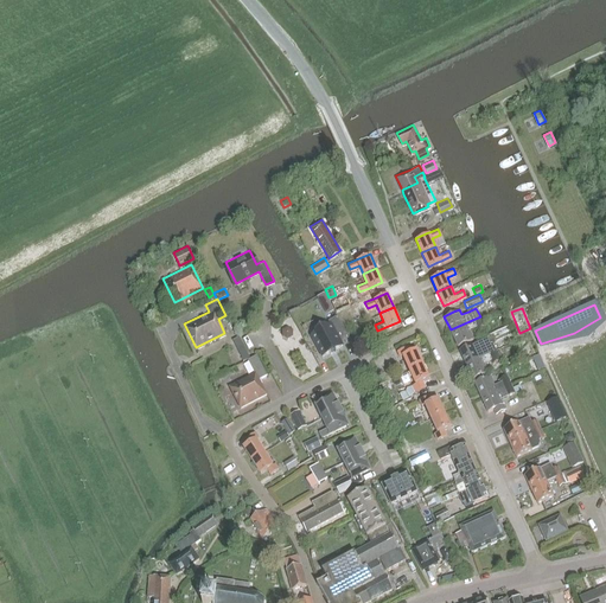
[(327,326),(321,329),(320,328),(311,333),(321,353),(342,342),(339,339),(346,335),(335,314),(327,319),(330,324),(326,325),(327,326)]
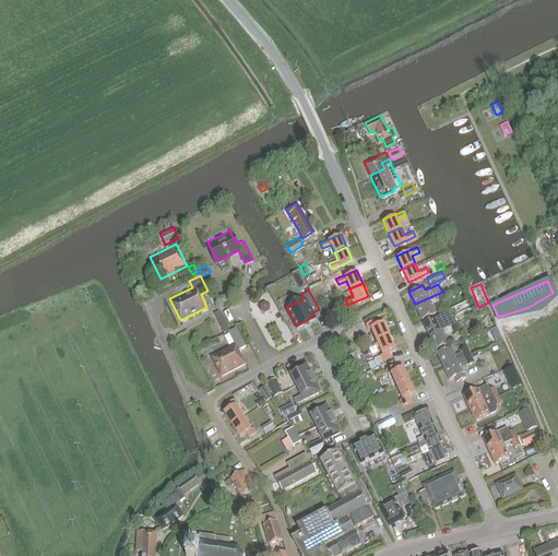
[(442,292),(415,304),(420,318),(431,312),(435,310),(431,303),(437,299),(439,303),(446,299),(442,292)]
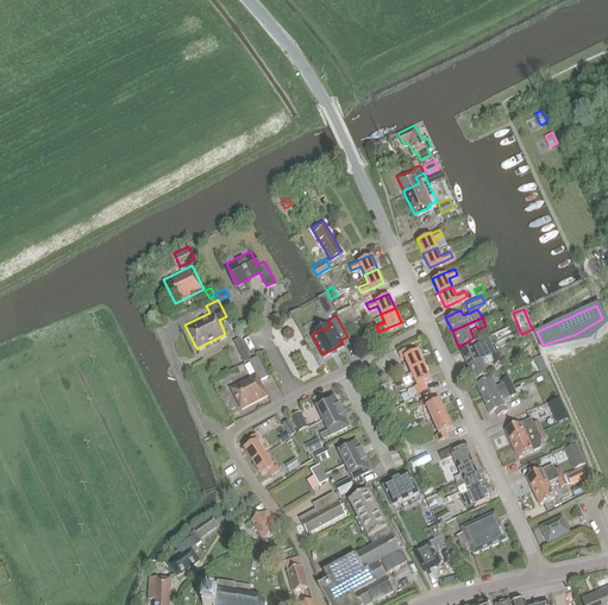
[(494,328),(497,340),(515,334),(512,323),(494,328)]
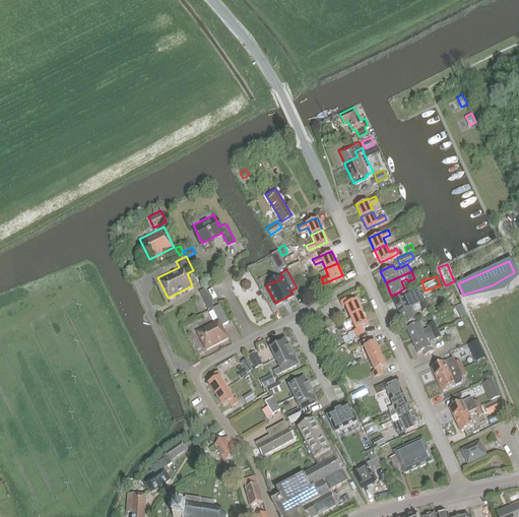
[(241,281),(241,286),(245,288),(250,286),(250,281),(246,278),(241,281)]
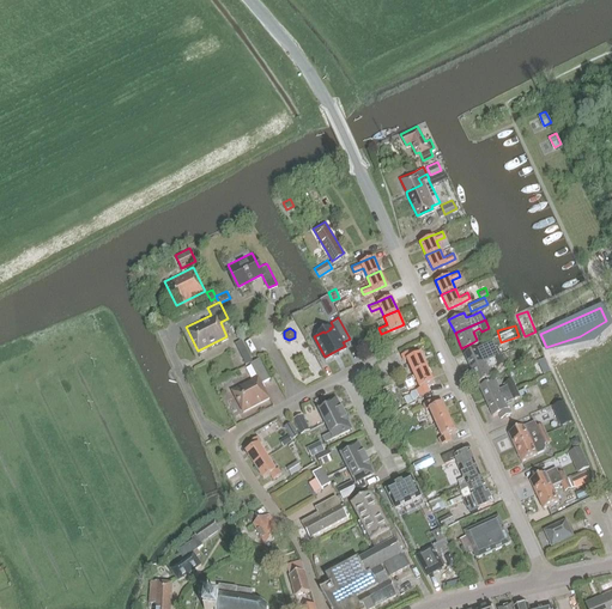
[(464,352),(470,366),(500,353),(496,343),(489,347),(490,351),(483,354),(479,345),(476,347),(476,346),(464,352)]
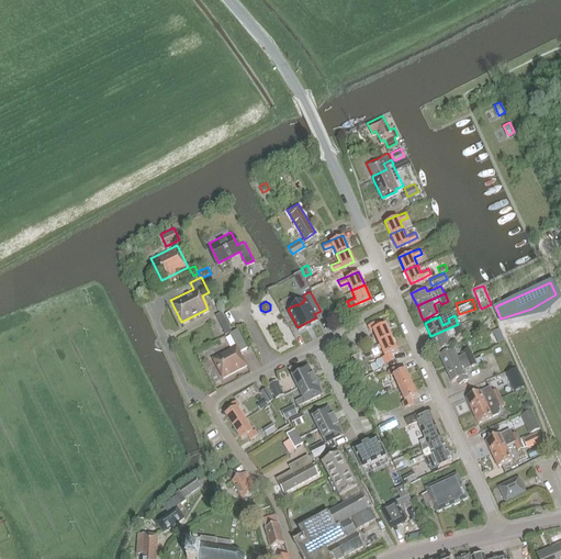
[(372,328),(378,342),(391,336),(384,323),(378,325),(376,320),(367,324),(369,330),(372,328)]
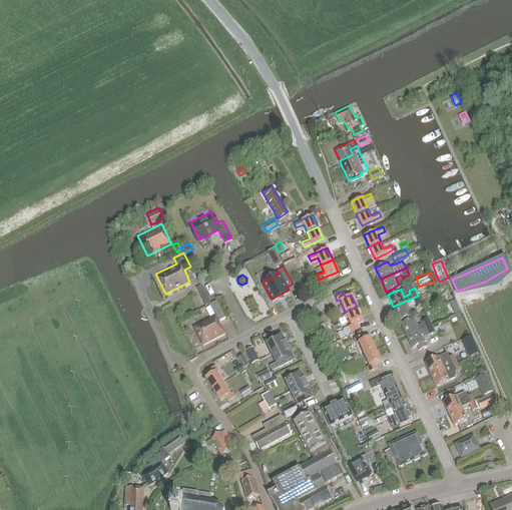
[(415,306),(422,303),(418,296),(393,307),(399,319),(409,314),(412,313),(408,306),(414,303),(415,306)]
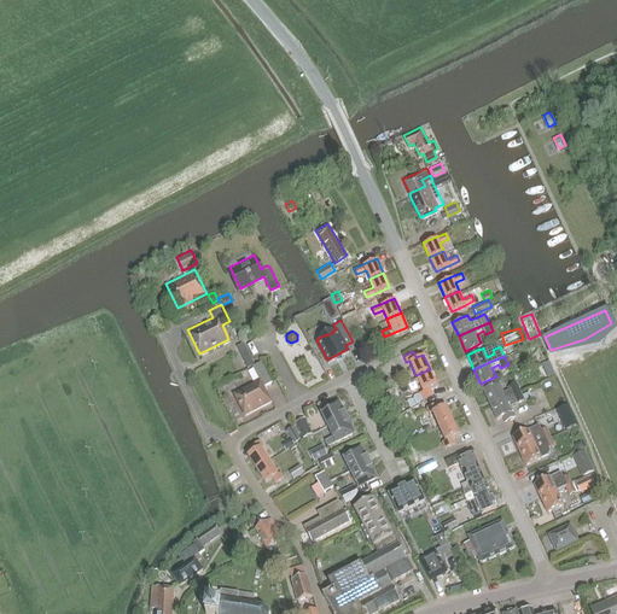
[(251,364),(258,378),(233,392),(244,413),(271,399),(262,384),(271,380),(261,360),(251,364)]
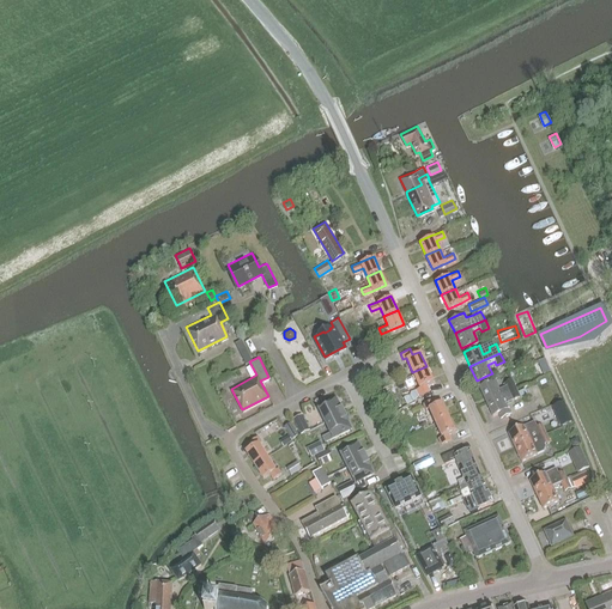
[(425,383),(432,381),(426,366),(412,372),(419,387),(416,388),(418,394),(428,389),(425,383)]
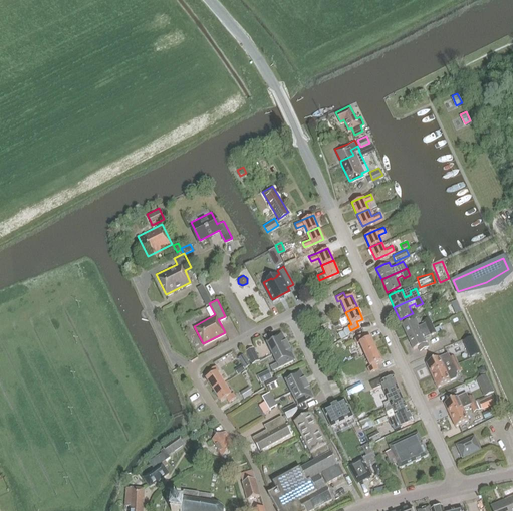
[(402,323),(407,335),(432,323),(428,316),(422,319),(423,322),(418,324),(415,317),(412,318),(402,323)]
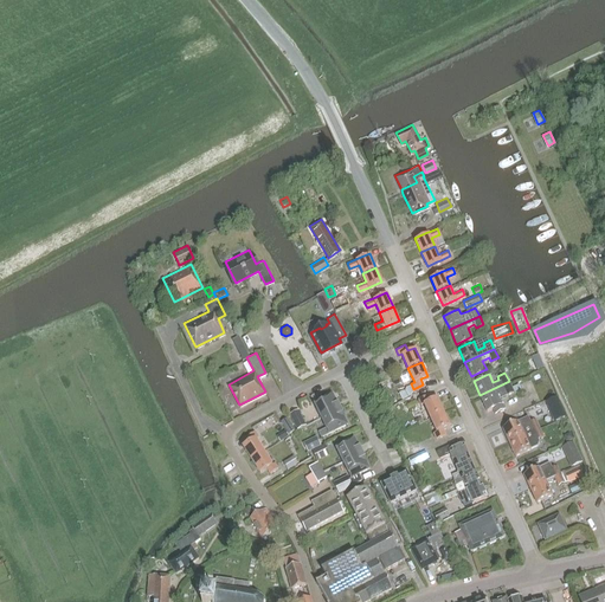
[(499,396),(513,390),(510,386),(509,381),(480,395),(487,409),(491,406),(494,412),(504,407),(499,396)]
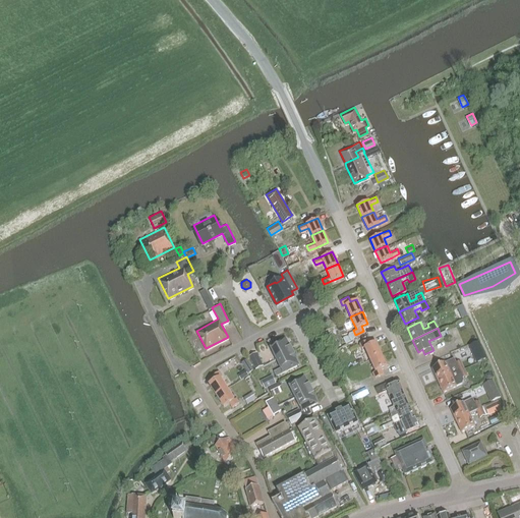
[(288,342),(288,343),(285,336),(269,344),(275,357),(292,349),(288,342)]
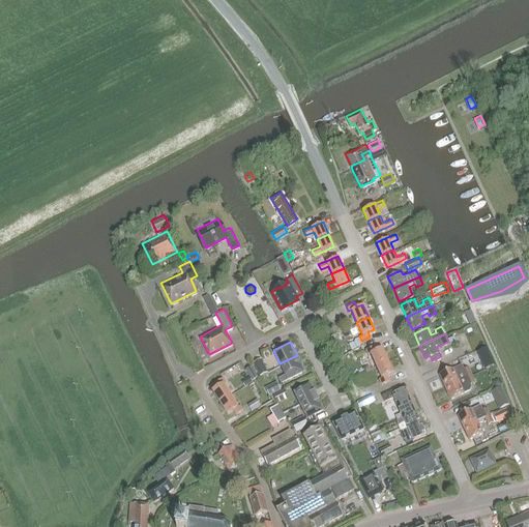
[(370,352),(376,364),(387,358),(382,346),(376,349),(374,344),(365,348),(368,353),(370,352)]
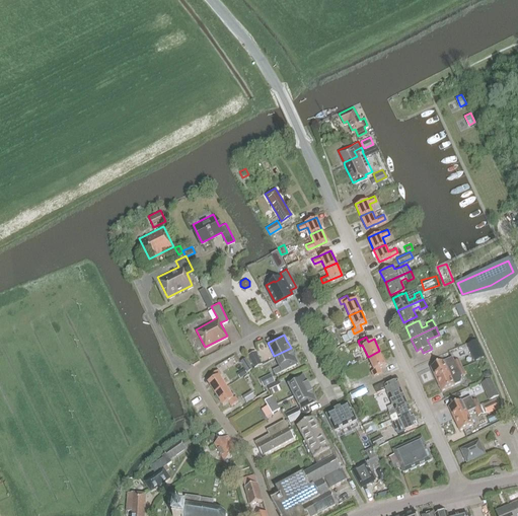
[(472,353),(479,349),(474,338),(467,342),(472,353)]
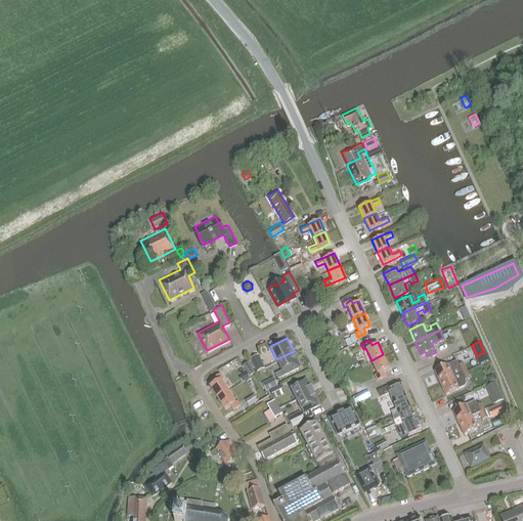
[(297,358),(294,351),(276,359),(281,368),(275,372),(277,377),(300,365),(297,358)]
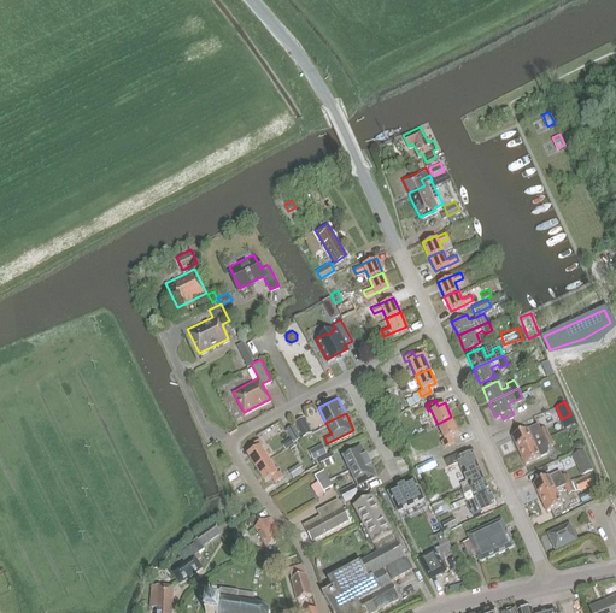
[(310,430),(303,414),(294,419),(301,435),(310,430)]
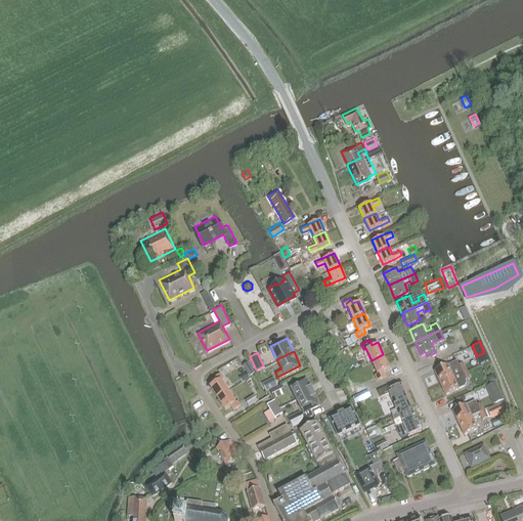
[(383,370),(388,366),(383,354),(372,360),(377,373),(375,374),(377,378),(385,375),(383,370)]
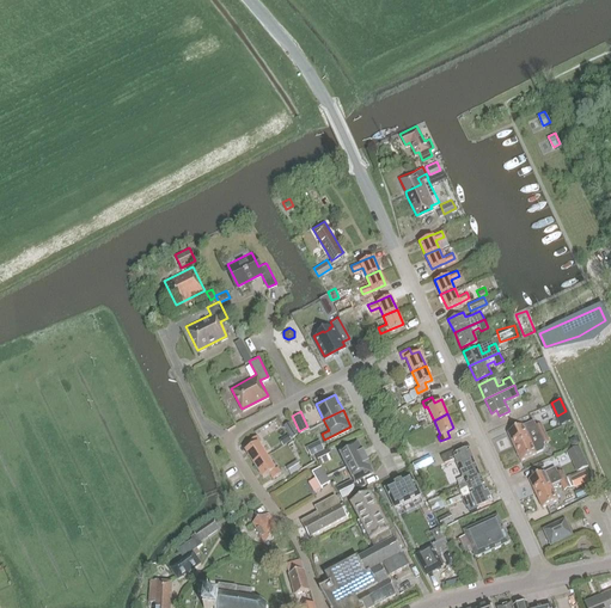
[(288,419),(282,423),(291,435),(297,431),(288,419)]
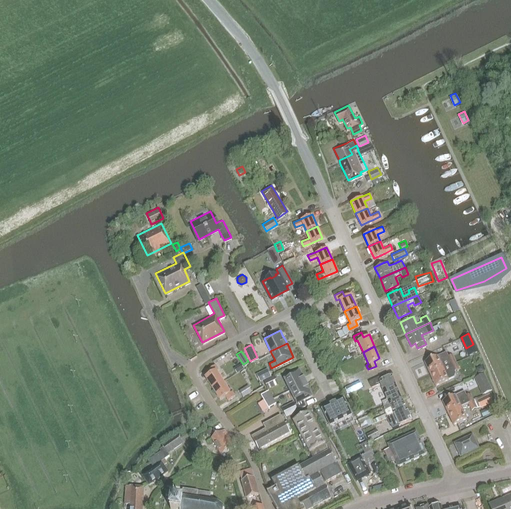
[(455,359),(452,353),(447,355),(445,351),(437,354),(424,360),(429,371),(455,359)]
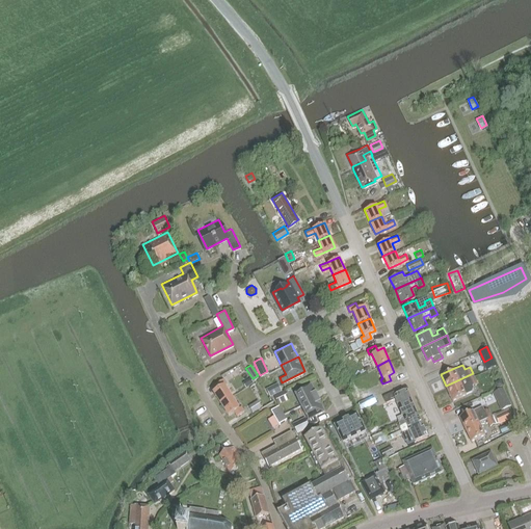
[(446,386),(451,399),(470,390),(472,386),(471,385),(476,381),(473,373),(446,386)]
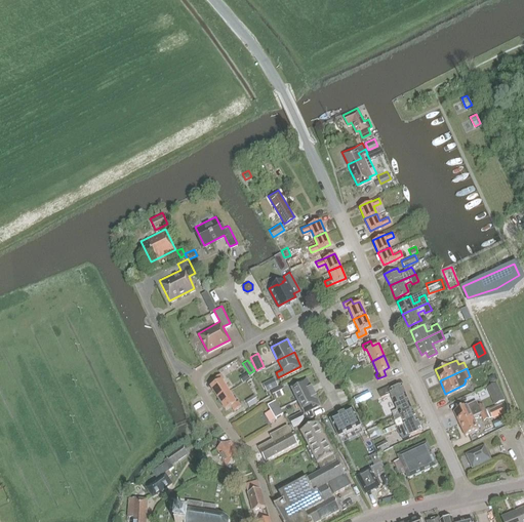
[(242,380),(249,375),(246,371),(239,375),(242,380)]
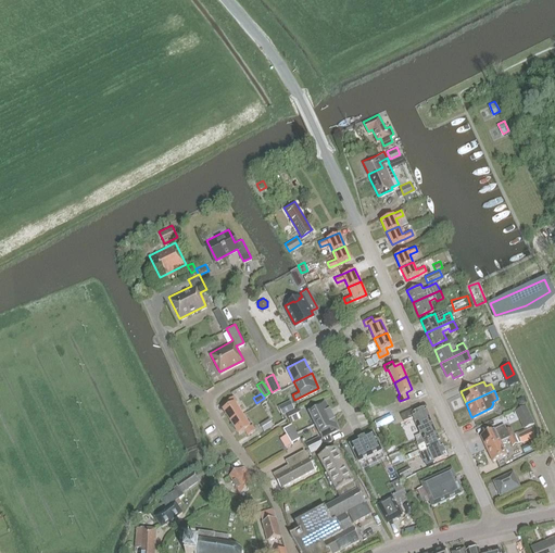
[(222,409),(230,420),(241,413),(234,401),(236,399),(232,394),(225,400),(228,404),(222,409)]
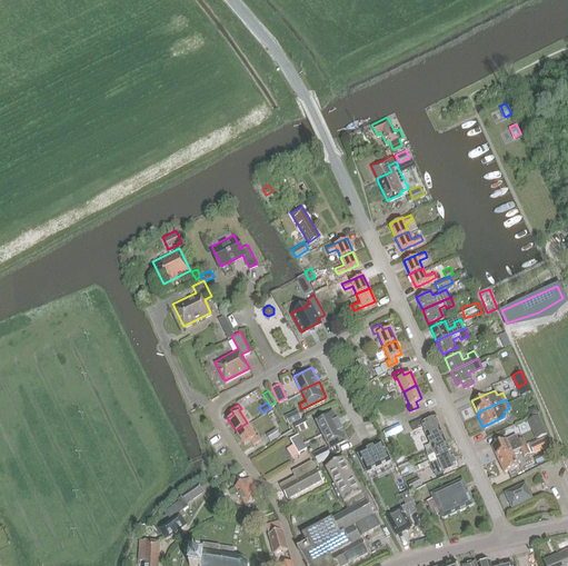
[(537,410),(535,404),(528,407),(531,414),(537,410)]
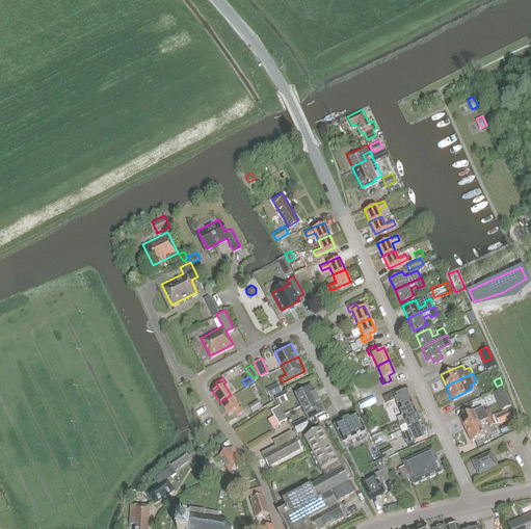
[(269,395),(273,393),(281,390),(276,381),(265,387),(269,395)]
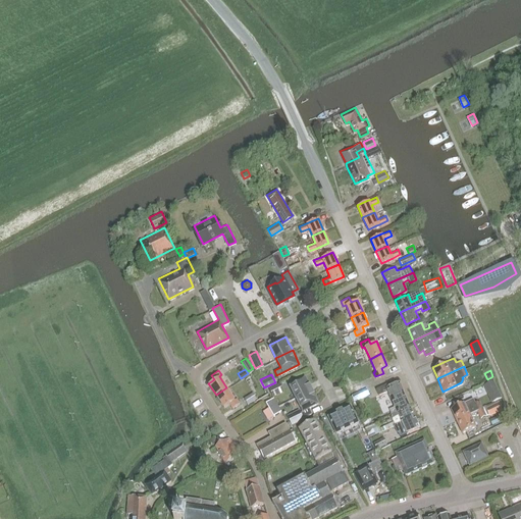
[(311,387),(308,380),(307,380),(304,374),(288,382),(295,396),(311,387)]
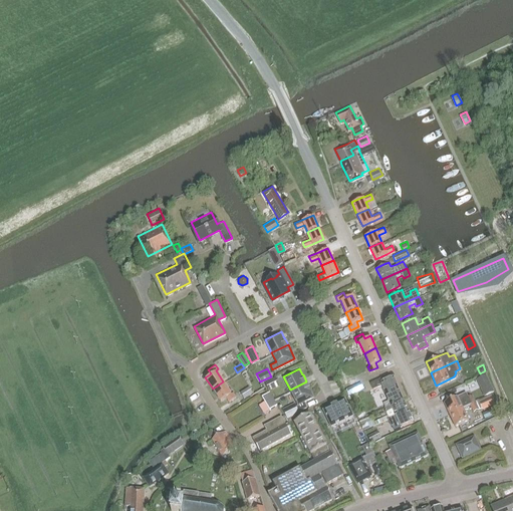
[(264,379),(268,389),(279,384),(275,374),(271,376),(264,379)]
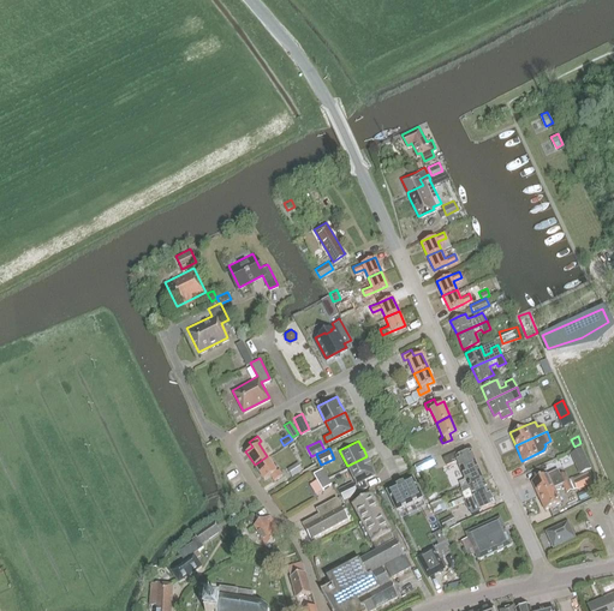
[(455,459),(460,469),(476,462),(469,449),(460,453),(459,450),(458,449),(442,456),(445,463),(455,459)]
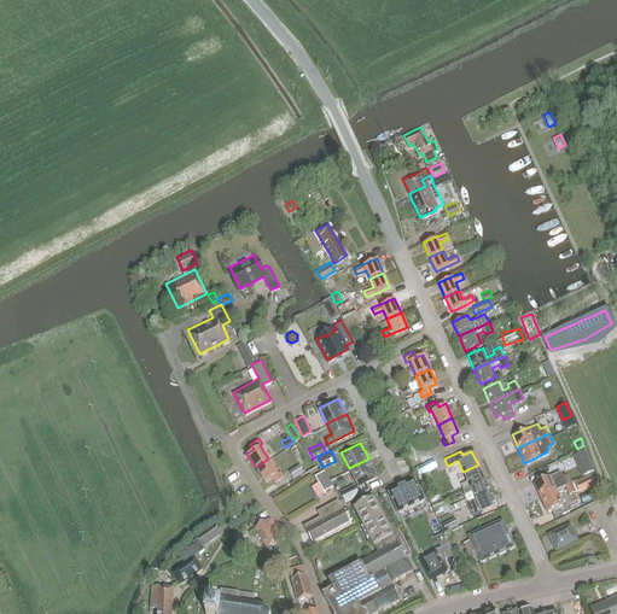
[(578,467),(589,462),(586,455),(575,461),(578,467)]
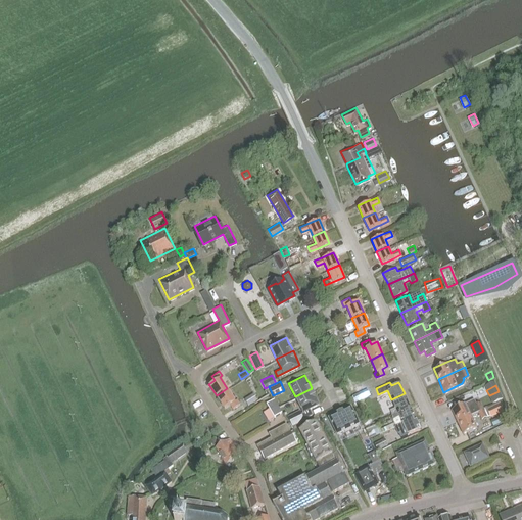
[(354,400),(369,393),(367,387),(351,394),(354,400)]
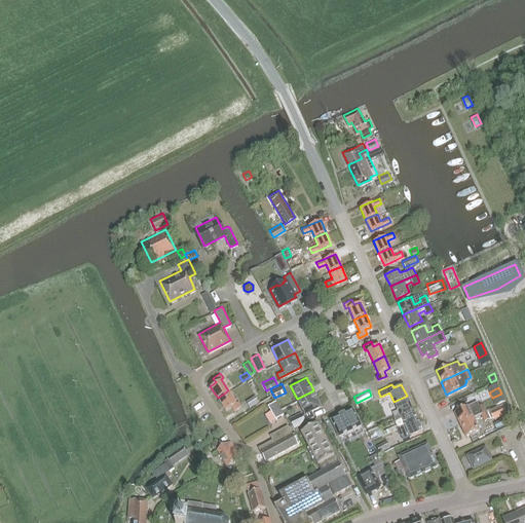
[(235,402),(228,390),(218,398),(225,409),(230,405),(233,409),(240,405),(237,400),(235,402)]
